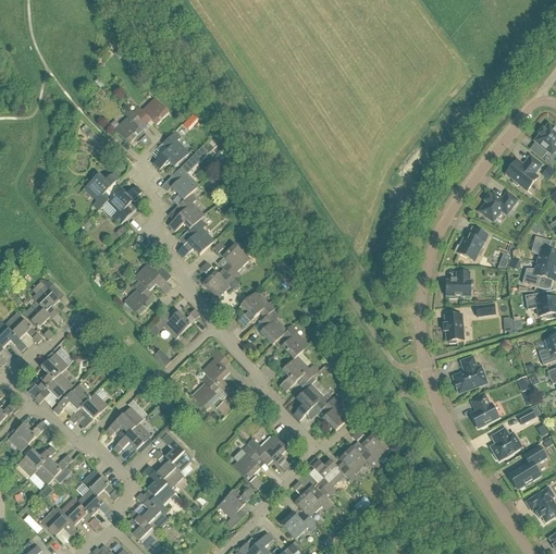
[(116,49),(113,52),(118,58),(121,54),(122,53),(118,49),(116,49)]
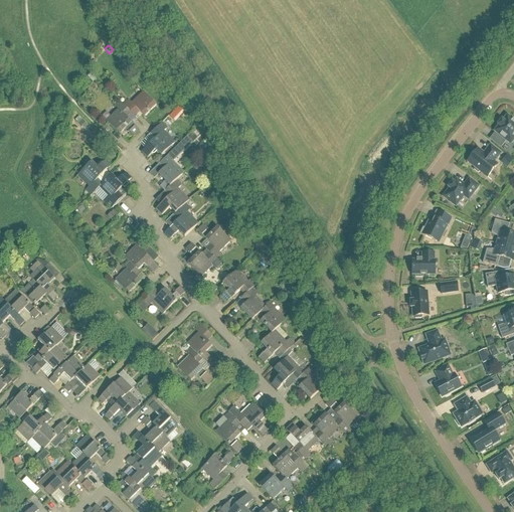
[(90,71),(87,74),(92,79),(96,76),(90,71)]
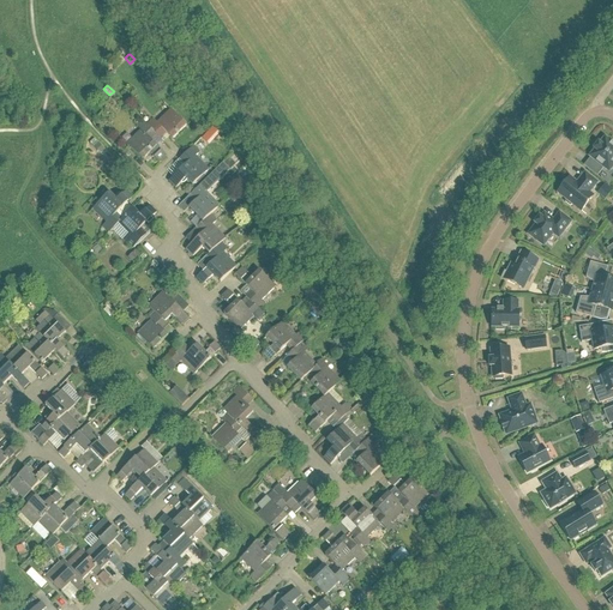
[(155,131),(155,132),(160,137),(166,130),(172,136),(186,122),(169,107),(156,120),(151,115),(146,121),(145,121),(155,131)]
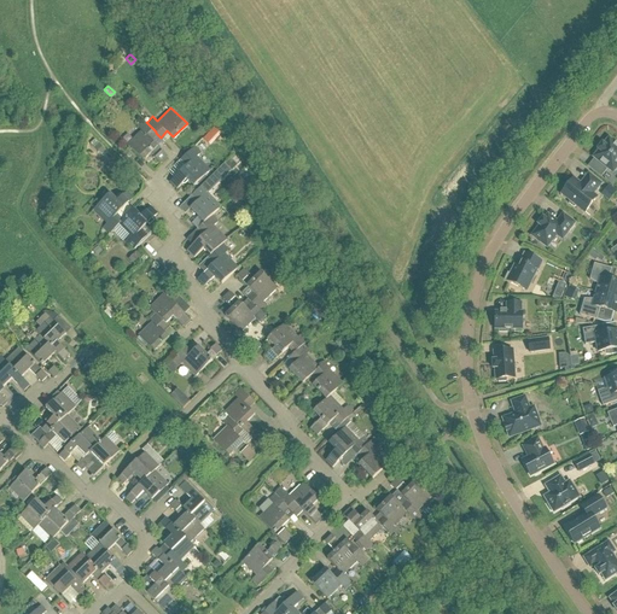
[(146,122),(147,122),(143,117),(135,124),(140,128),(127,141),(143,158),(150,151),(159,161),(167,155),(150,138),(156,133),(156,132),(146,122)]
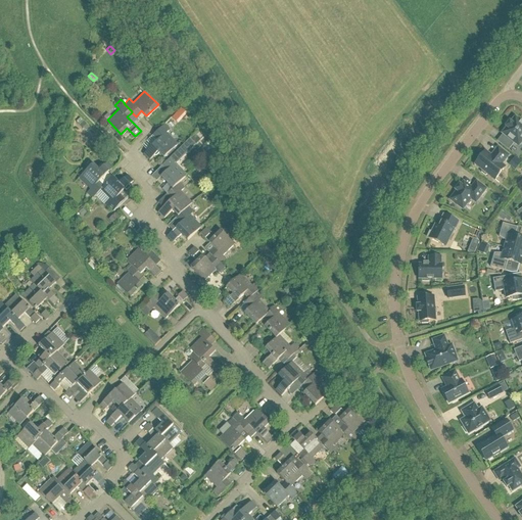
[(505,125),(506,126),(501,132),(502,132),(496,139),(507,147),(513,140),(517,144),(521,138),(521,121),(514,115),(510,121),(509,121),(505,125)]
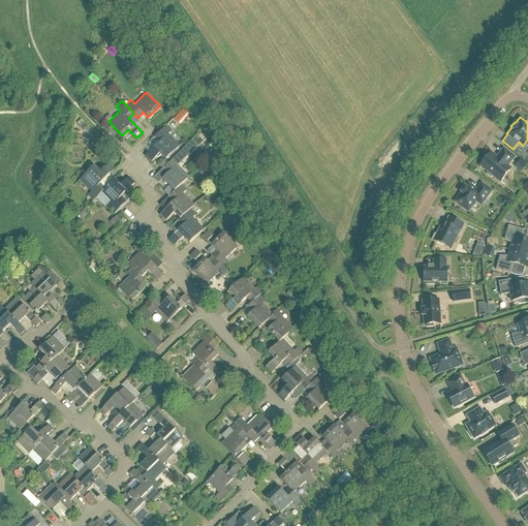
[(87,130),(90,127),(81,118),(78,122),(87,130)]
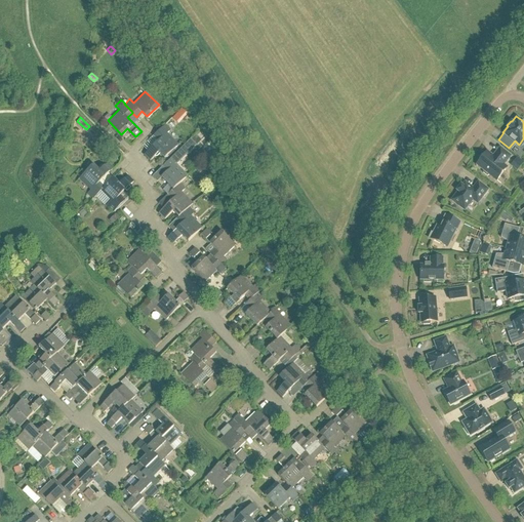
[(164,156),(177,143),(166,130),(170,127),(164,122),(152,133),(157,138),(144,153),(150,158),(158,150),(164,156)]
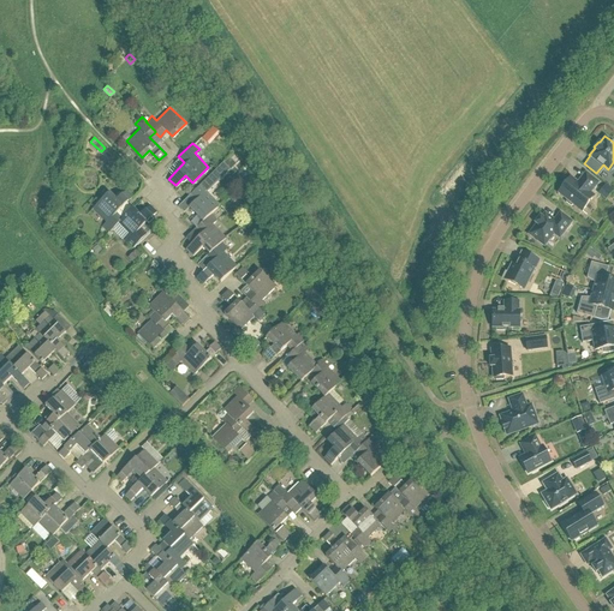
[(214,168),(203,179),(209,185),(220,174),(214,168)]
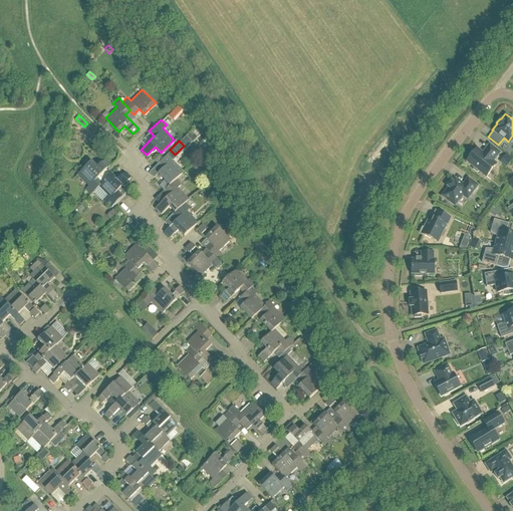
[(492,160),(499,151),(489,143),(482,152),(476,147),(466,160),(472,165),(472,168),(476,171),(478,170),(485,175),(495,162),(492,160)]
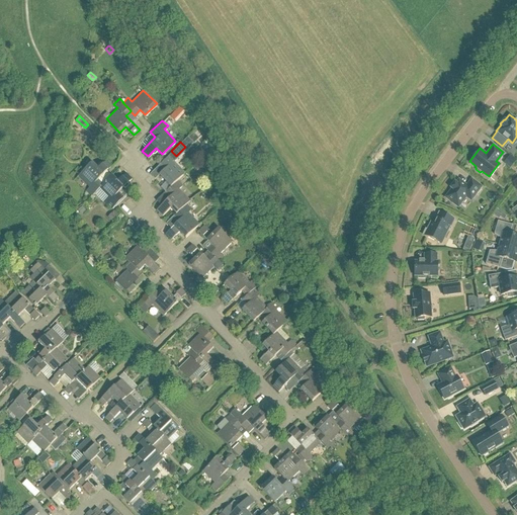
[(177,178),(184,171),(173,160),(176,156),(171,151),(159,163),(164,168),(159,173),(170,184),(177,178)]
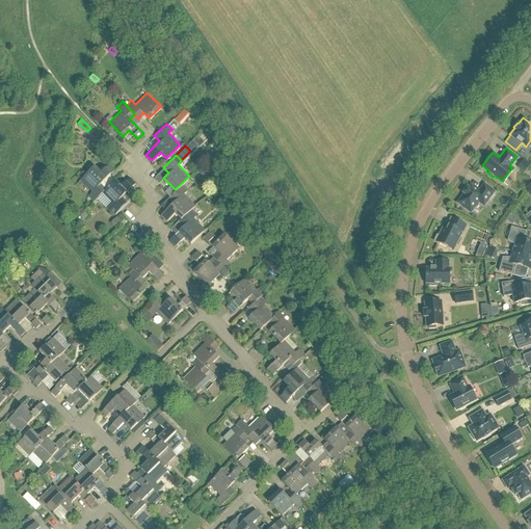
[(523,158),(520,162),(524,165),(526,166),(529,162),(523,158)]
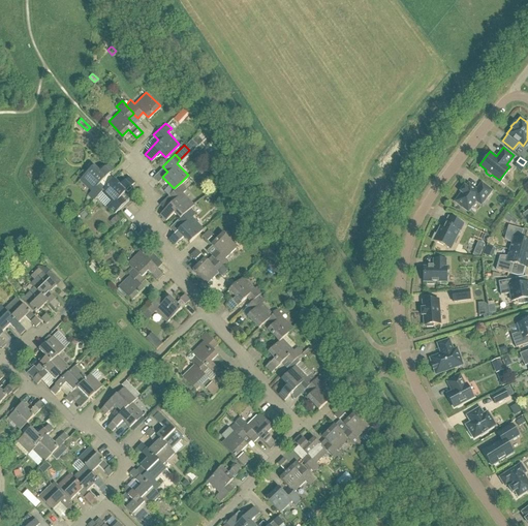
[(104,186),(99,181),(114,167),(107,161),(99,169),(93,163),(79,177),(91,189),(87,192),(92,198),(100,191),(104,186)]
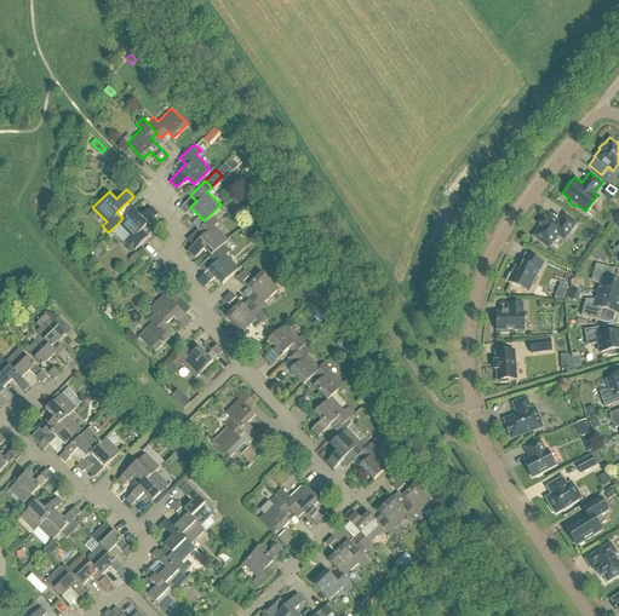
[(118,224),(130,236),(126,241),(132,248),(147,234),(141,228),(156,212),(150,205),(141,214),(133,207),(122,218),(118,224)]
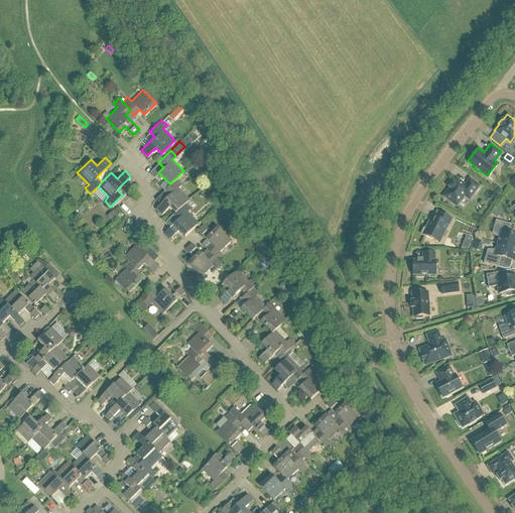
[(181,182),(176,177),(169,183),(164,189),(169,195),(163,200),(155,208),(161,215),(170,206),(174,211),(175,211),(185,201),(185,202),(189,198),(177,186),(181,182)]
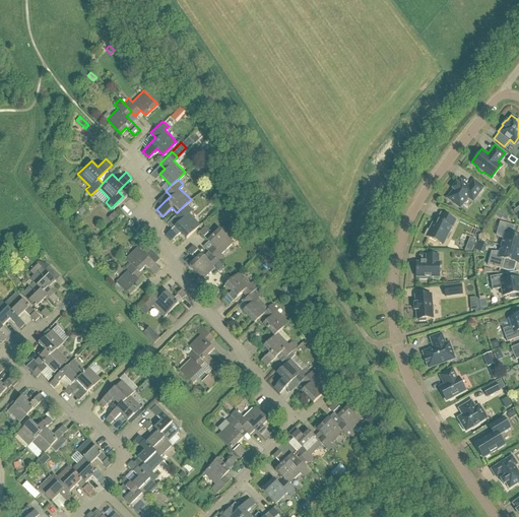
[(482,186),(472,179),(467,185),(459,179),(457,182),(455,181),(451,187),(453,188),(446,196),(459,206),(468,195),(472,198),(482,186)]
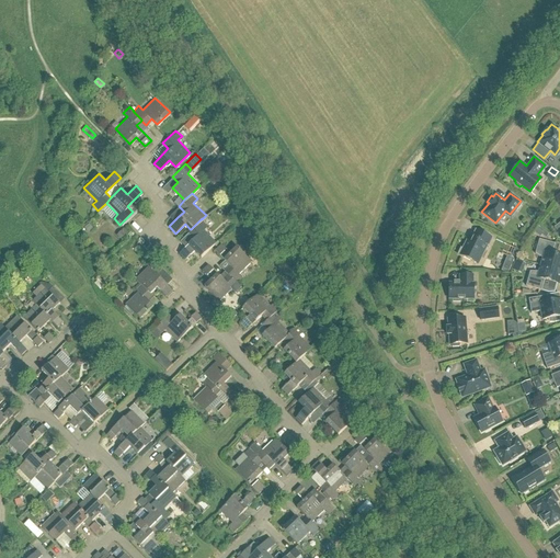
[(191,229),(190,229),(187,231),(194,237),(179,252),(184,259),(194,249),(201,255),(215,241),(203,228),(207,225),(202,219),(202,218),(191,229)]
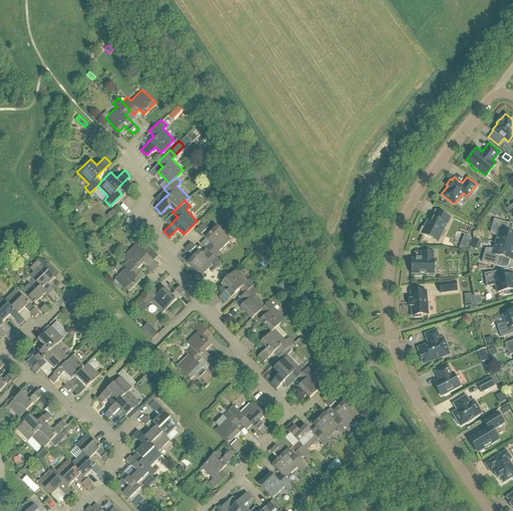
[(80,212),(85,208),(81,204),(76,208),(80,212)]
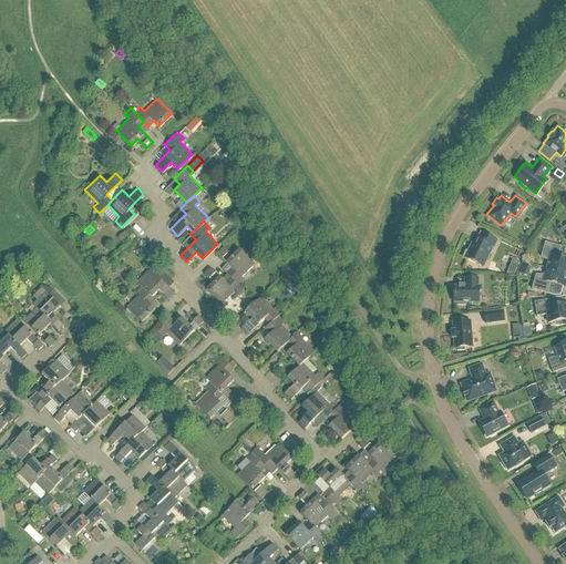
[(493,246),(496,238),(480,231),(473,243),(471,242),(466,250),(465,249),(462,255),(482,265),(492,246),(493,246)]
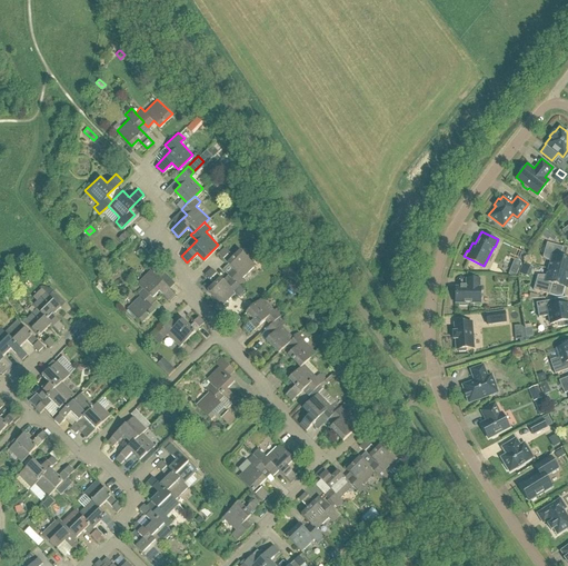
[(548,267),(567,272),(567,258),(559,256),(562,246),(546,241),(541,256),(550,260),(548,267)]
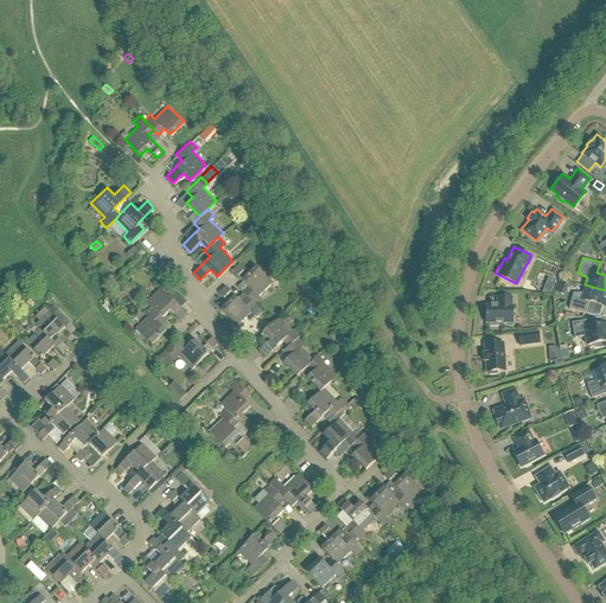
[(256,305),(256,303),(262,299),(257,294),(272,281),(256,264),(248,273),(238,263),(233,269),(248,284),(242,290),(246,295),(247,294),(256,305)]
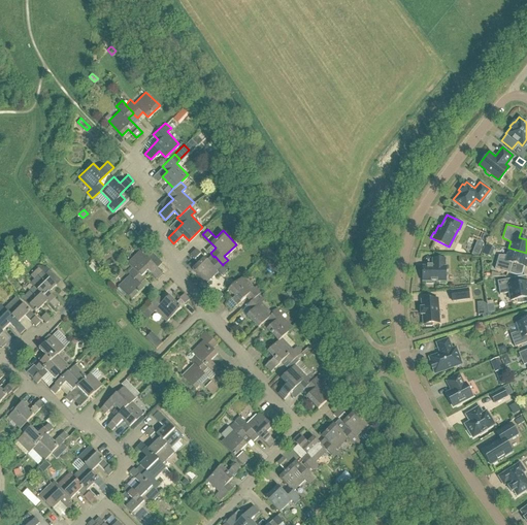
[(481,231),(478,237),(484,239),(487,233),(481,231)]
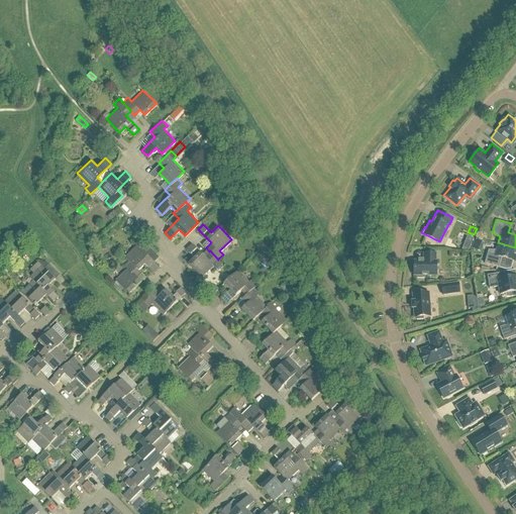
[(16,243),(21,238),(20,237),(24,233),(19,229),(18,230),(10,237),(16,243)]
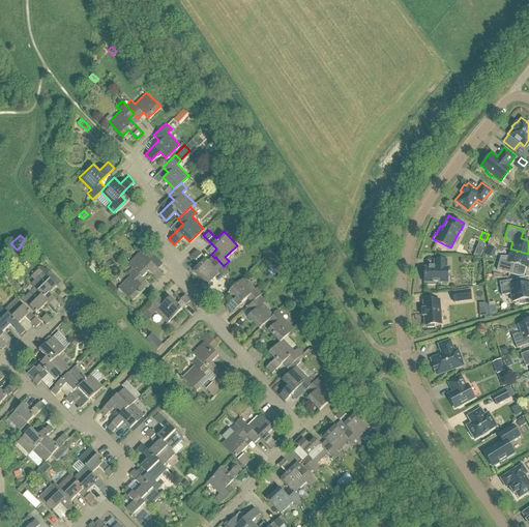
[(141,275),(142,274),(147,269),(156,277),(162,272),(148,258),(153,253),(141,241),(136,246),(140,251),(127,262),(130,265),(131,265),(141,275)]
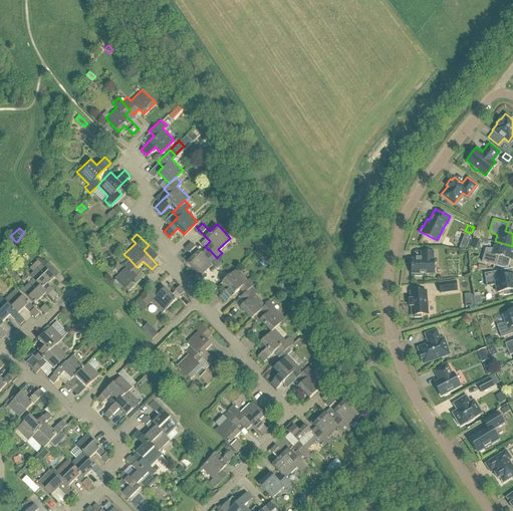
[(464,252),(468,239),(463,237),(459,250),(464,252)]
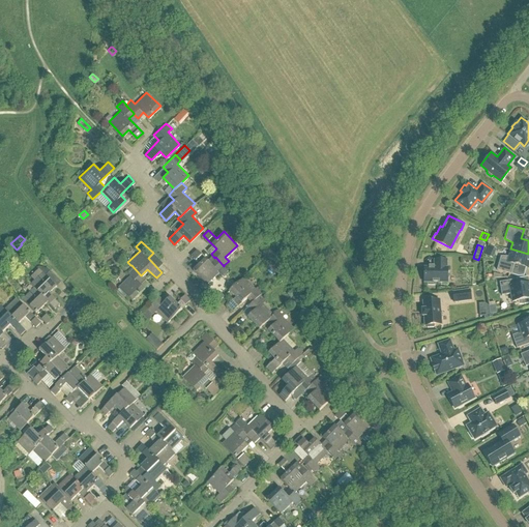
[(4,246),(4,245),(0,249),(0,251),(6,257),(10,252),(4,246)]
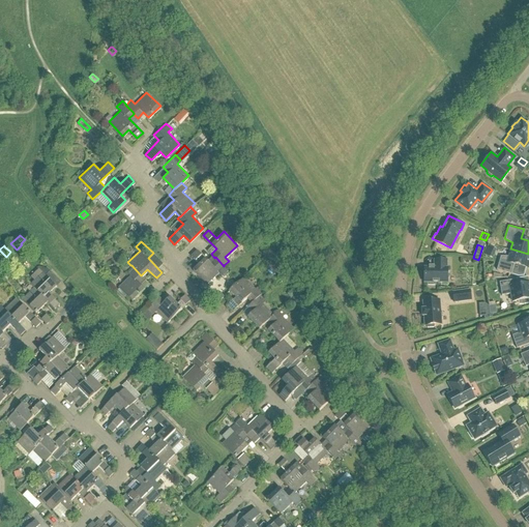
[(215,257),(214,258),(210,262),(197,249),(190,254),(199,262),(193,269),(206,283),(217,271),(222,274),(228,269),(224,265),(224,266),(215,257)]
